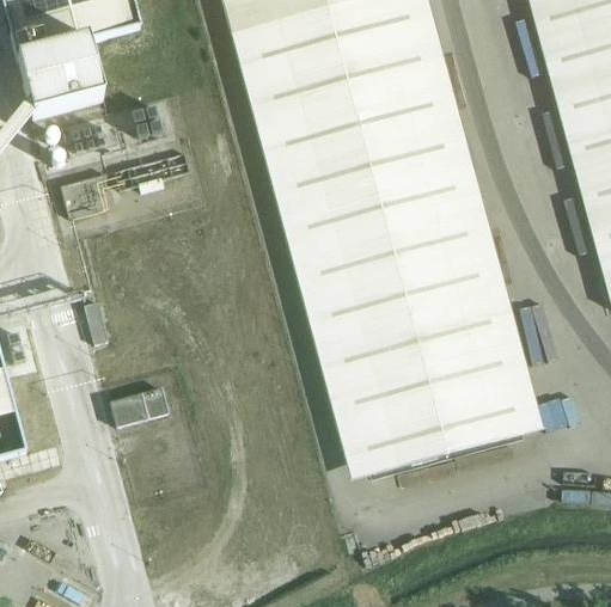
[(1,0),(34,120),(104,100),(87,41),(139,26),(132,0),(1,0)]
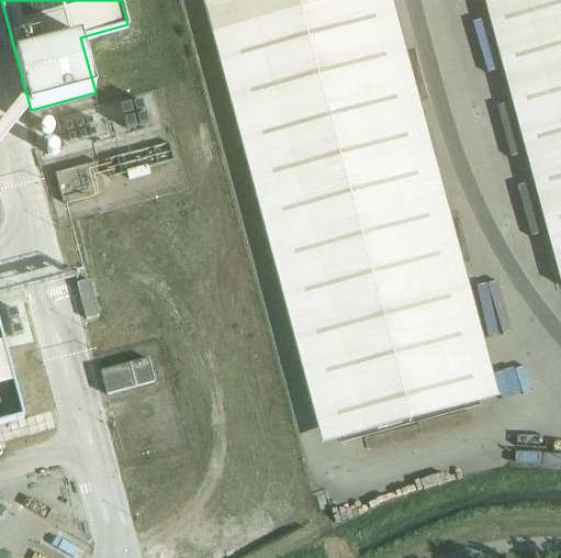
[(226,0),(344,436),(478,400),(368,0),(226,0)]
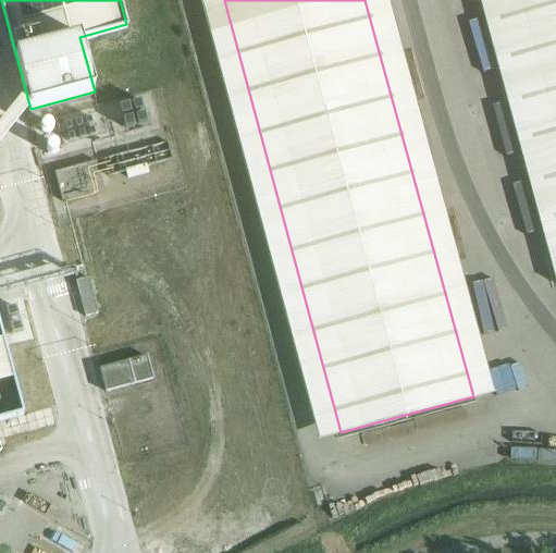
[(481,0),(555,277),(555,0),(481,0)]
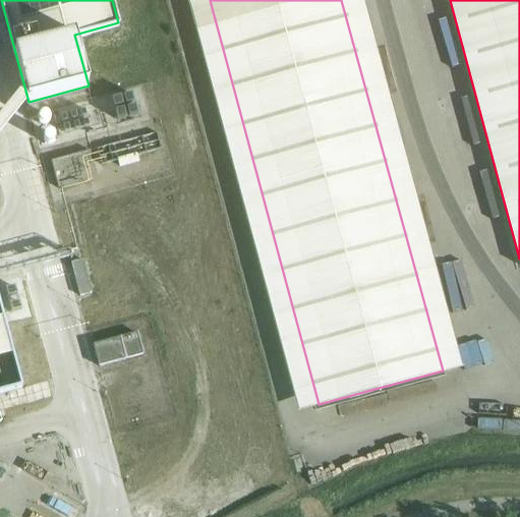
[(80,292),(93,289),(83,256),(71,260),(80,292)]
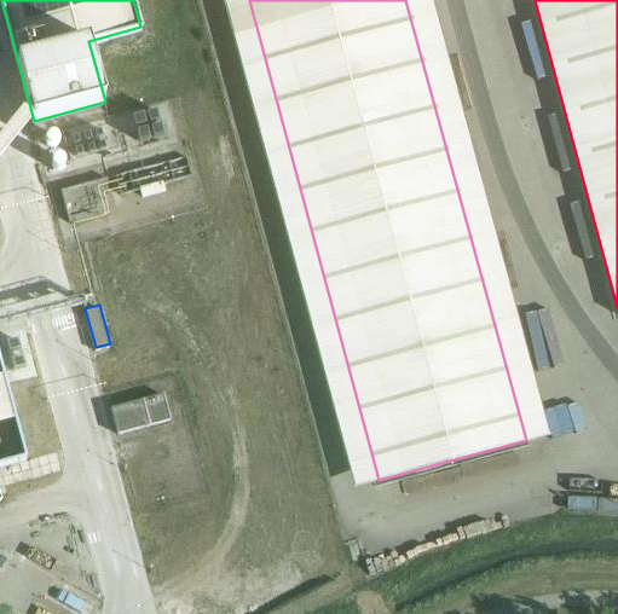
[(0,463),(27,456),(0,354),(0,463)]
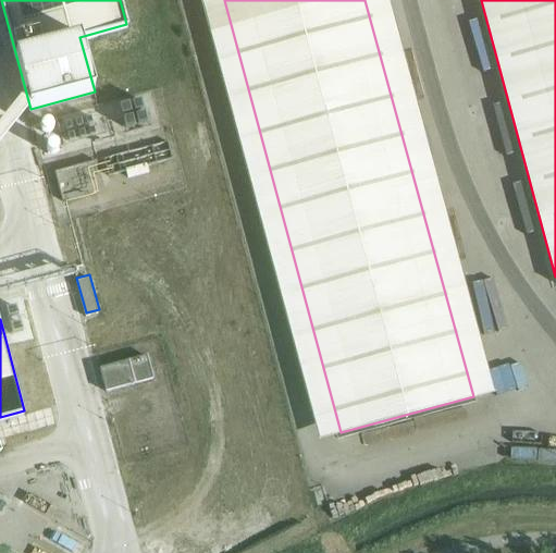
[(106,388),(153,376),(147,353),(100,365),(106,388)]
